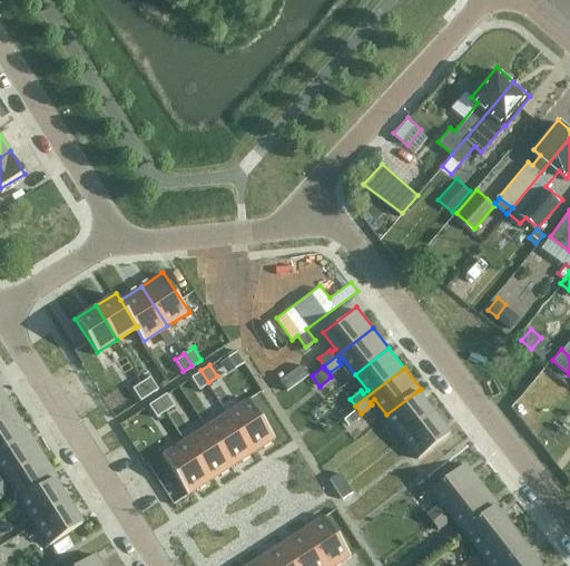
[(200,370),(192,376),(199,388),(208,382),(200,370)]
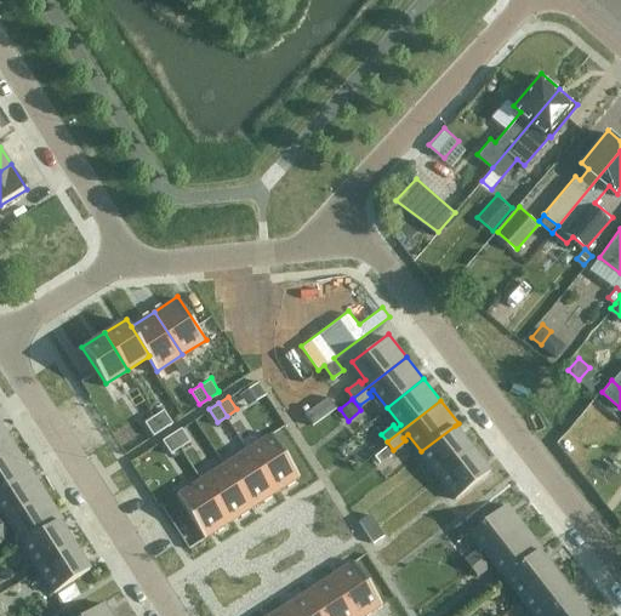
[(164,408),(154,415),(163,427),(172,421),(164,408)]
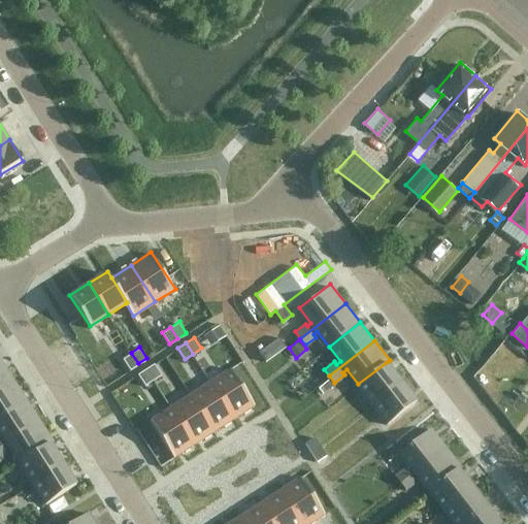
[(131,353),(123,358),(130,368),(138,363),(131,353)]
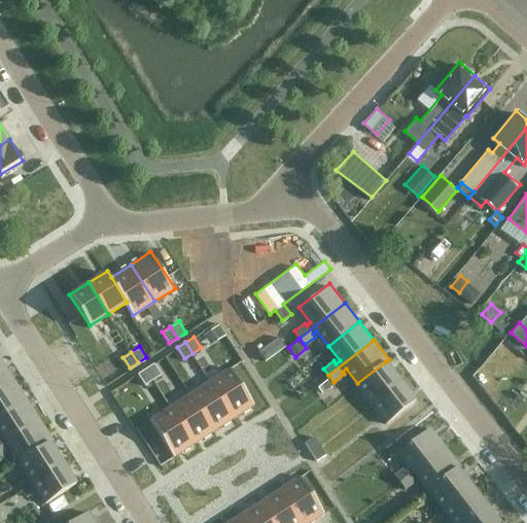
[(0,387),(14,379),(1,358),(0,358),(0,387)]
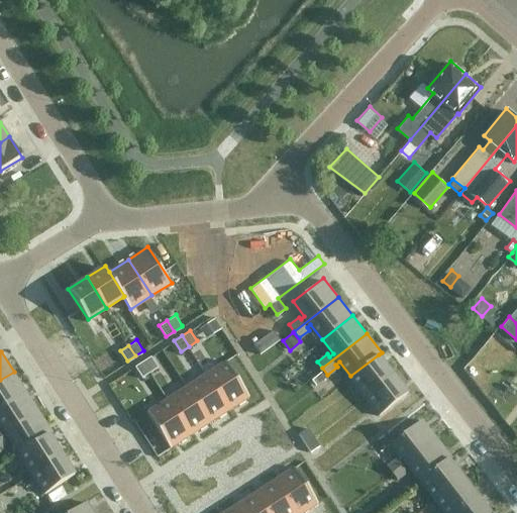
[(393,373),(379,354),(350,376),(365,395),(393,373)]
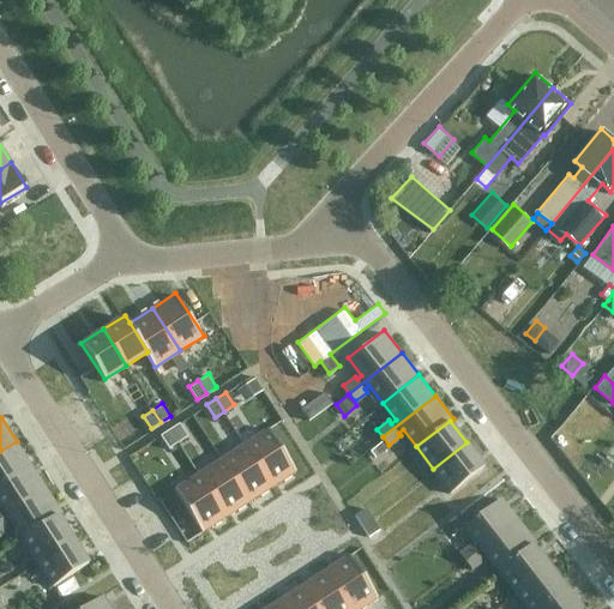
[(180,422),(170,428),(179,440),(188,434),(180,422)]
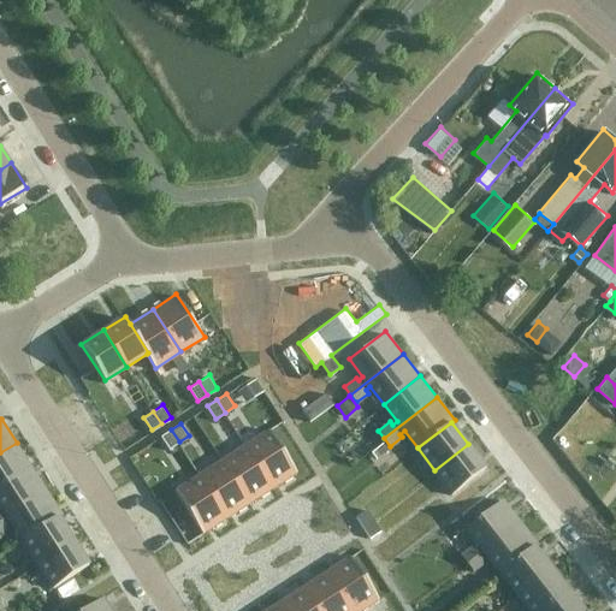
[(270,428),(246,444),(273,486),(297,470),(270,428)]
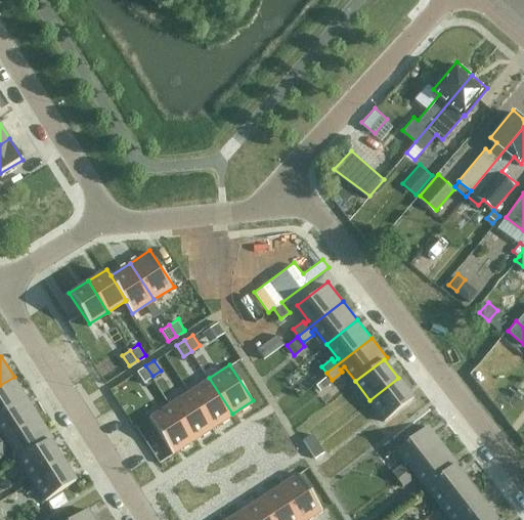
[(145,365),(137,371),(144,381),(153,376),(145,365)]
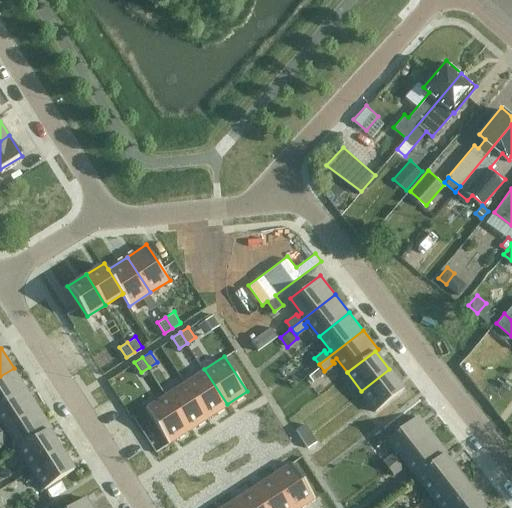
[(312,372),(316,377),(324,371),(320,366),(312,372)]
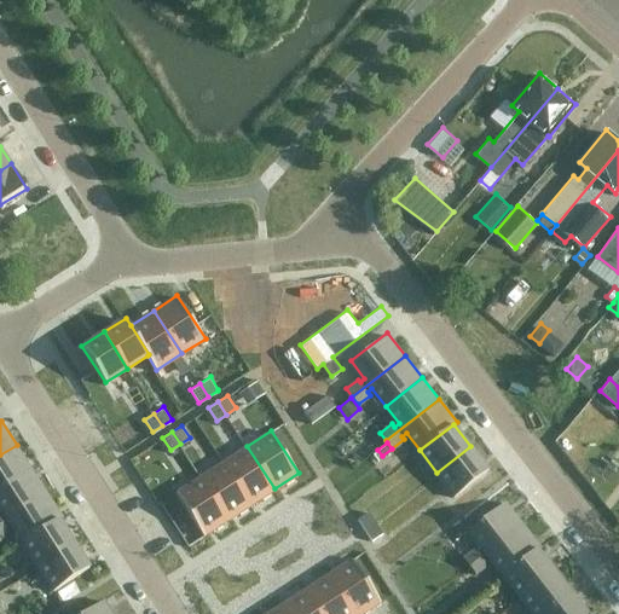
[(0,488),(32,468),(17,445),(0,455),(0,488)]
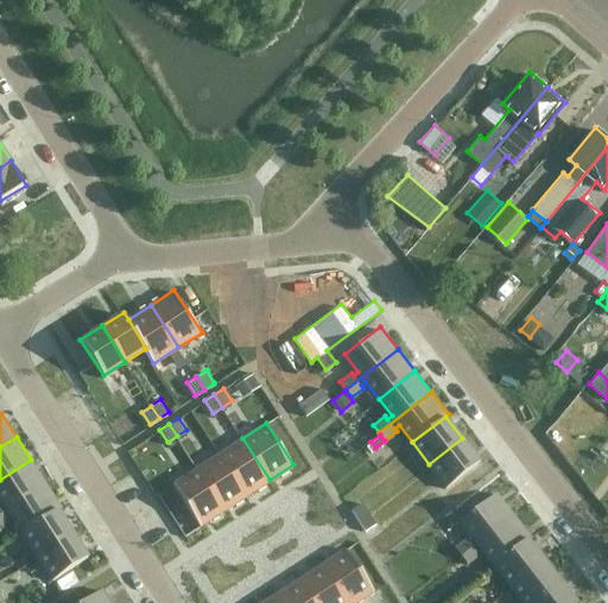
[(242,438),(219,452),(247,495),(270,480),(242,438)]
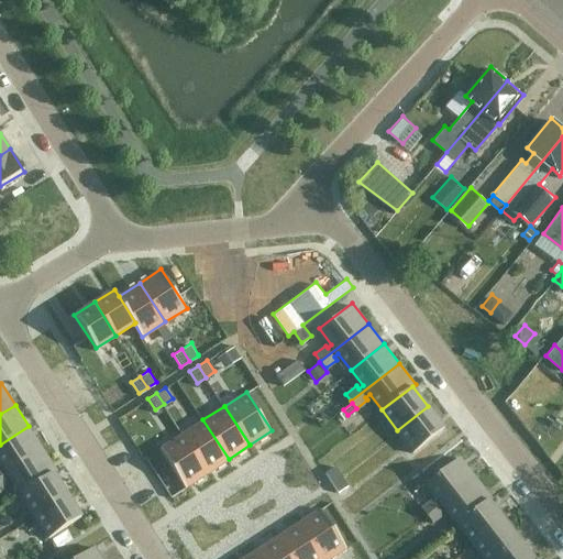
[(414,450),(444,427),(428,406),(397,430),(414,450)]
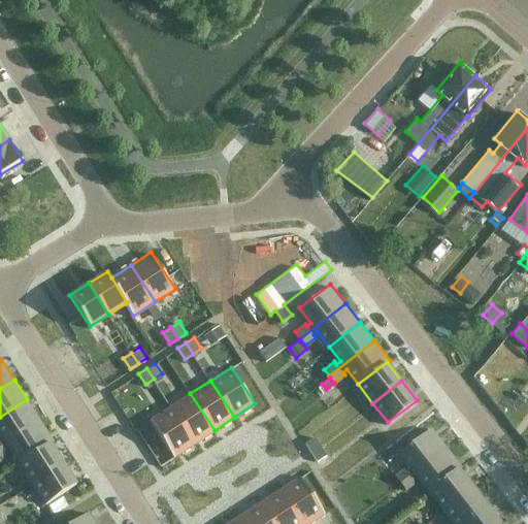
[(190,393),(170,406),(194,443),(215,430),(190,393)]
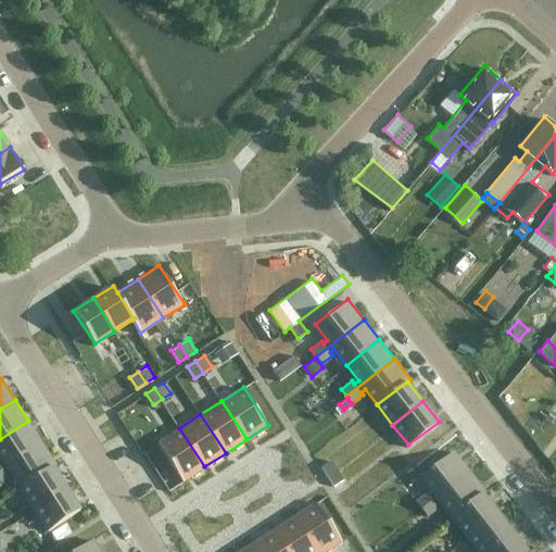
[(0,468),(42,442),(28,421),(0,439),(0,453),(4,461),(0,463),(0,468)]
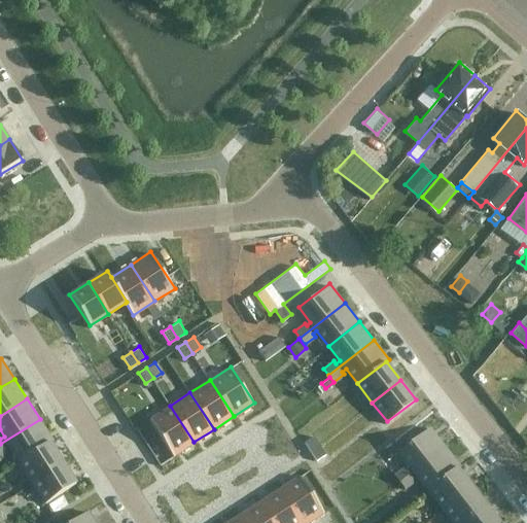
[(170,406),(149,419),(173,455),(194,442),(170,406)]
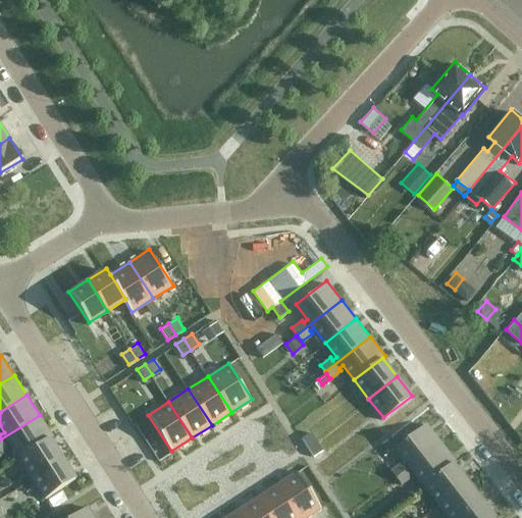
[(50,437),(53,435),(40,415),(0,439),(0,450),(7,446),(5,443),(9,441),(19,456),(50,436),(50,437)]
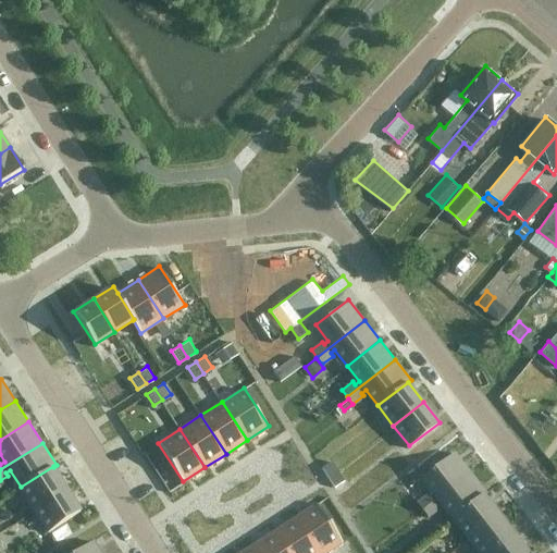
[(423,508),(470,471),(455,451),(421,477),(434,493),(430,495),(428,493),(418,501),(423,508)]
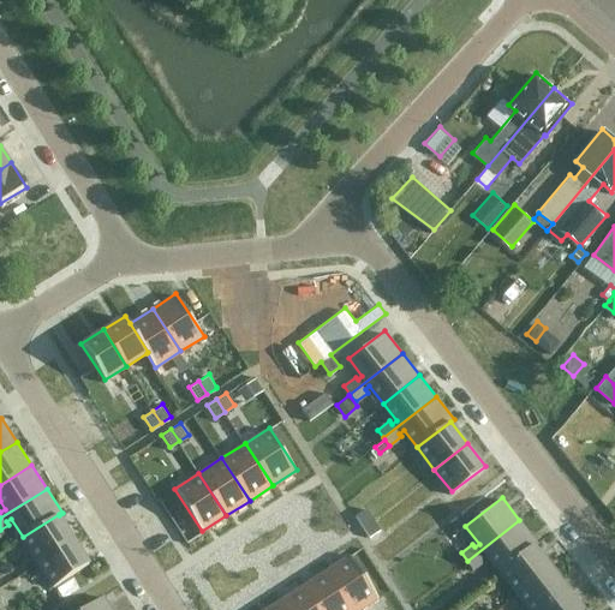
[(363,525),(374,518),(368,507),(356,514),(363,525)]
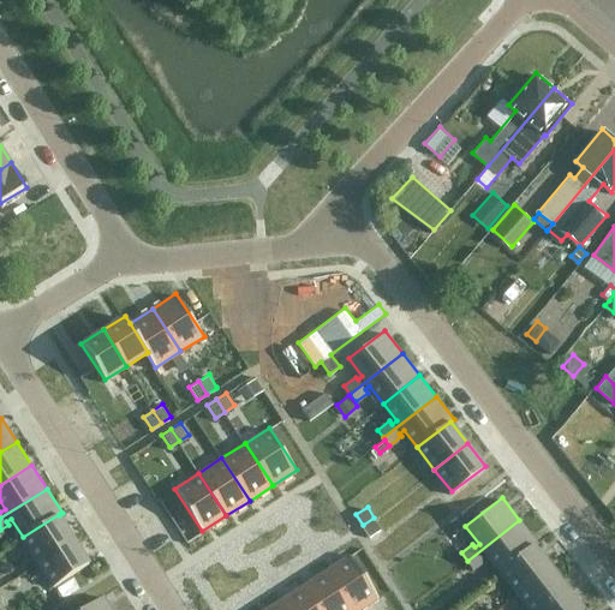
[(73,538),(59,515),(59,514),(23,537),(39,561),(73,538)]
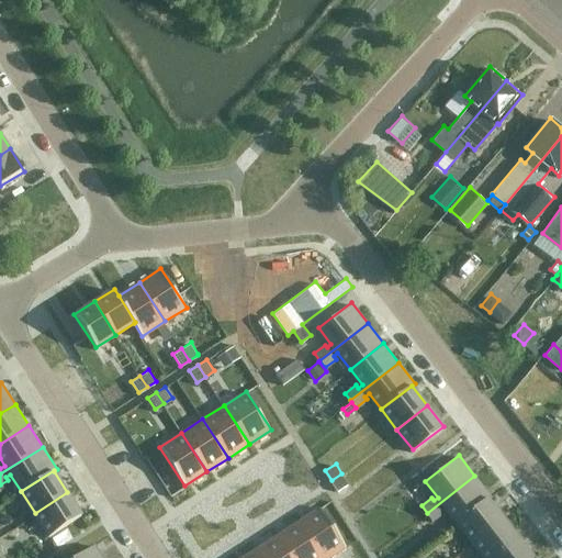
[(341,473),(332,480),(338,490),(348,483),(341,473)]
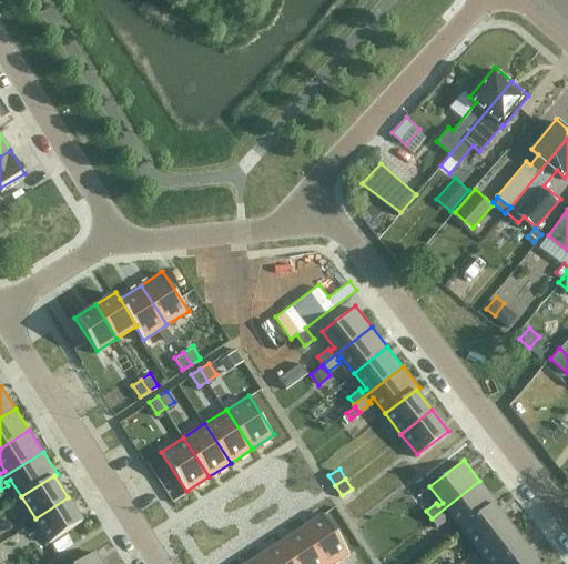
[(493,504),(496,502),(479,481),(432,519),(437,525),(447,517),(445,514),(449,511),(462,527),(493,503),(493,504)]
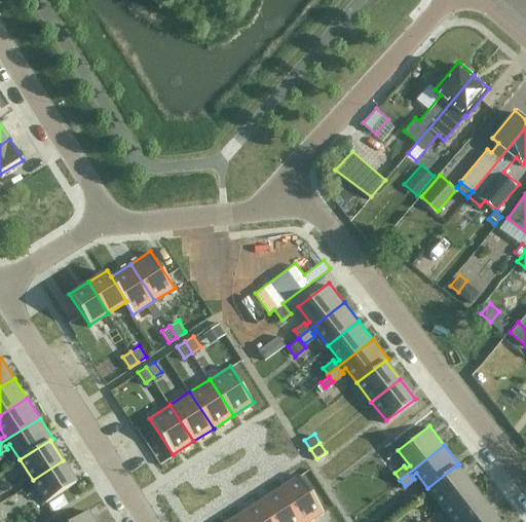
[(45,500),(76,481),(63,460),(33,480),(45,500)]
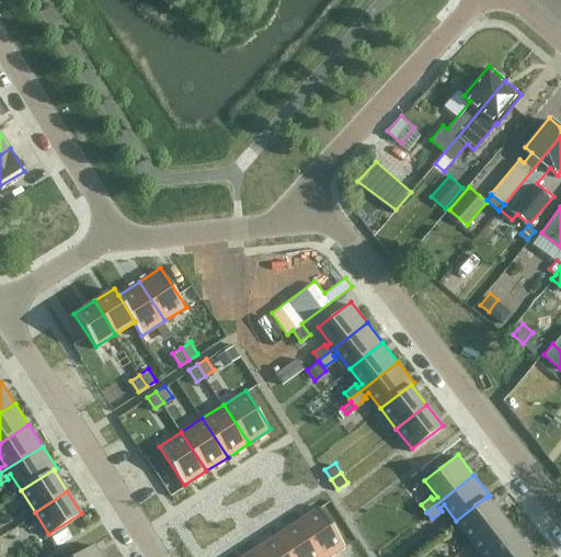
[(502,518),(487,498),(487,497),(456,521),(471,541),(502,518)]
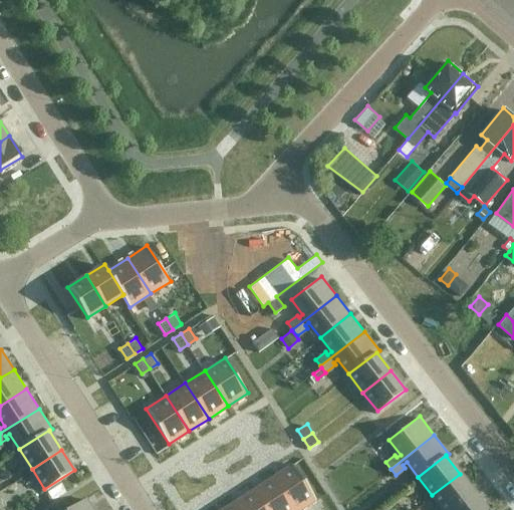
[(293,463),(273,476),(294,509),(298,509),(316,499),(293,463)]
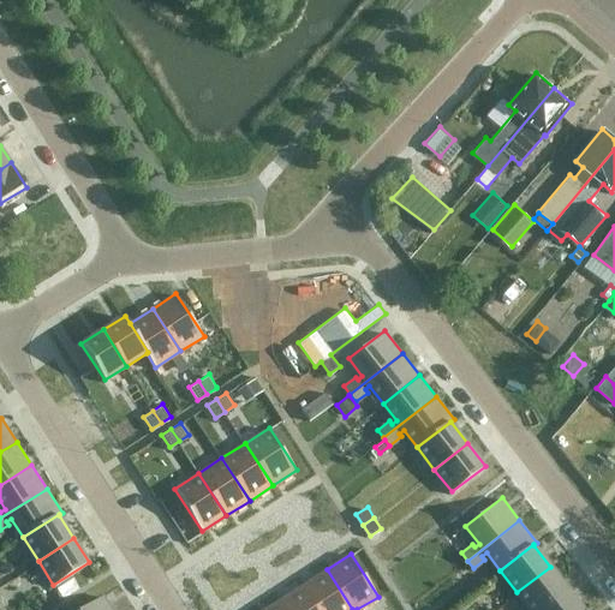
[(530,609),(539,609),(568,588),(550,567),(517,592),(530,609)]
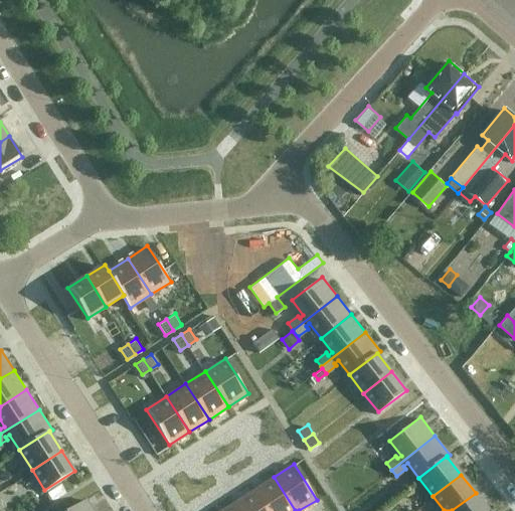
[(295,510),(274,477),(253,489),(268,510),(295,510)]
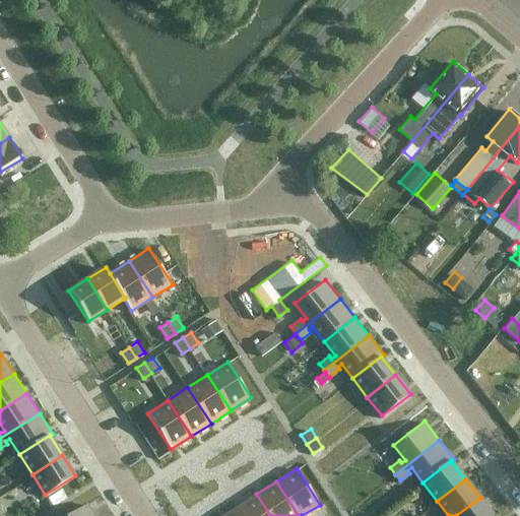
[(270,515),(256,494),(237,507),(243,515),(270,515)]
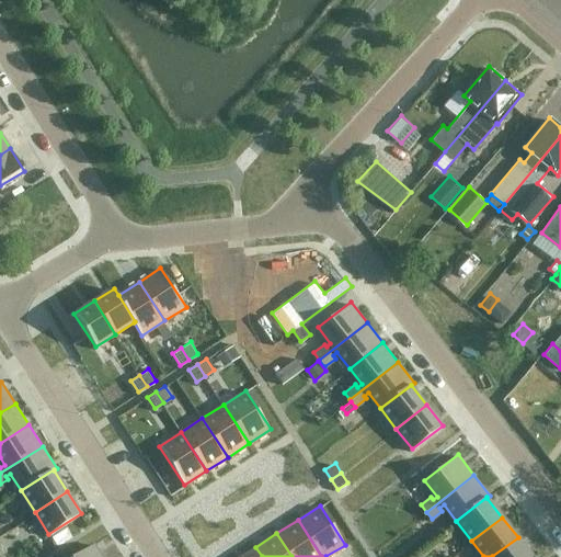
[(533,556),(518,537),(492,556),(533,556)]
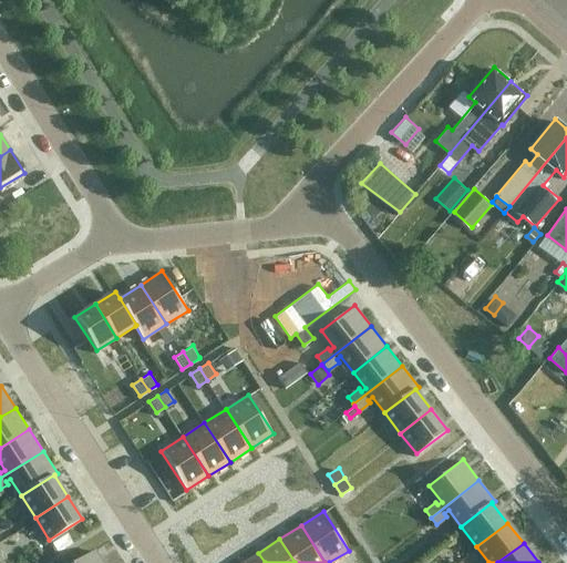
[(104,562),(95,549),(72,562),(104,562)]
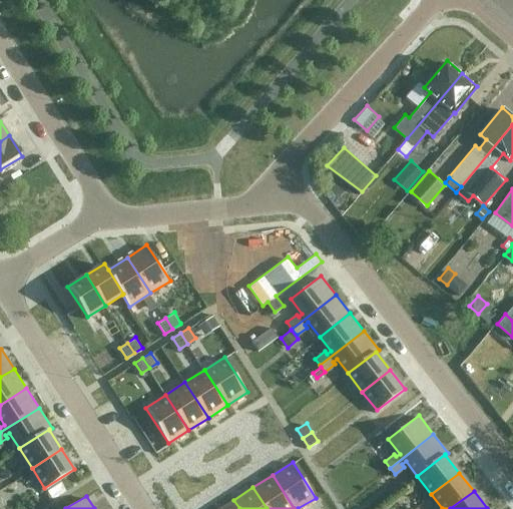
[(239,508),(233,500),(219,508),(239,508)]
